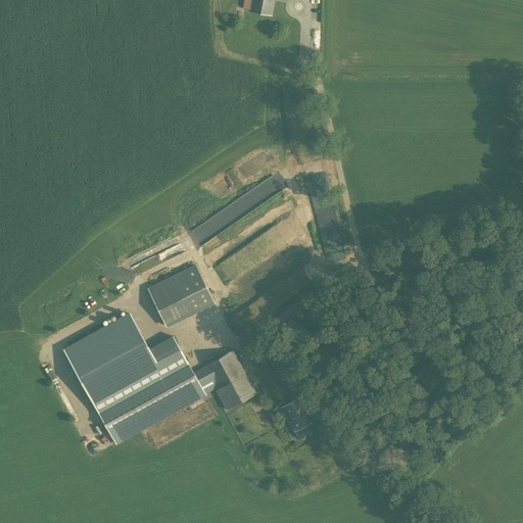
[(251,0),(249,12),(272,16),(275,0),(251,0)]
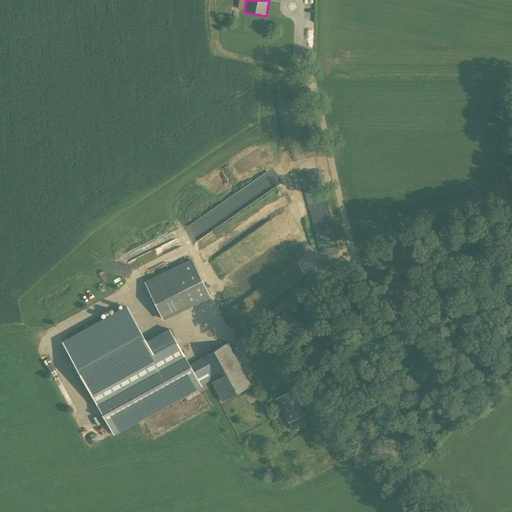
[(276,170),(261,173),(264,189),(279,186),(276,170)]
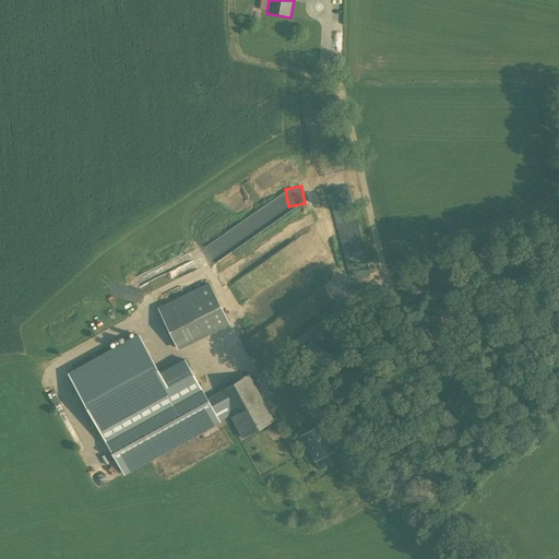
[(147,281),(151,288),(175,280),(173,272),(147,281)]
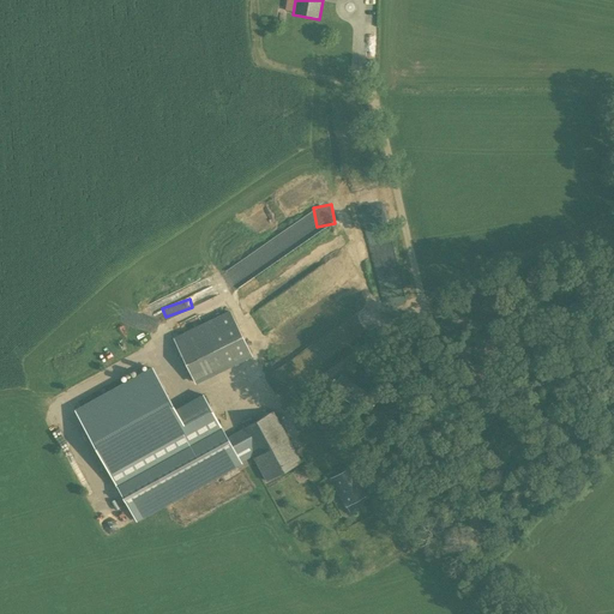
[(196,384),(252,356),(230,311),(174,338),(196,384)]
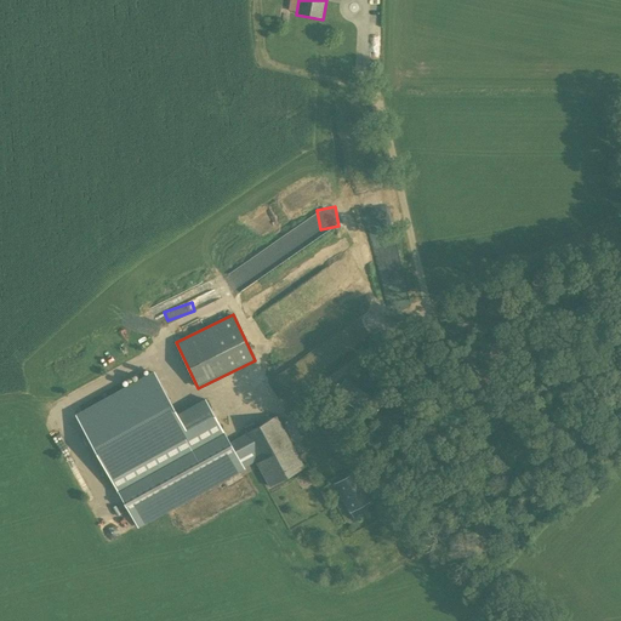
[(241,465),(229,443),(218,422),(206,400),(178,416),(155,372),(77,415),(112,479),(137,528),(244,468),(241,465)]
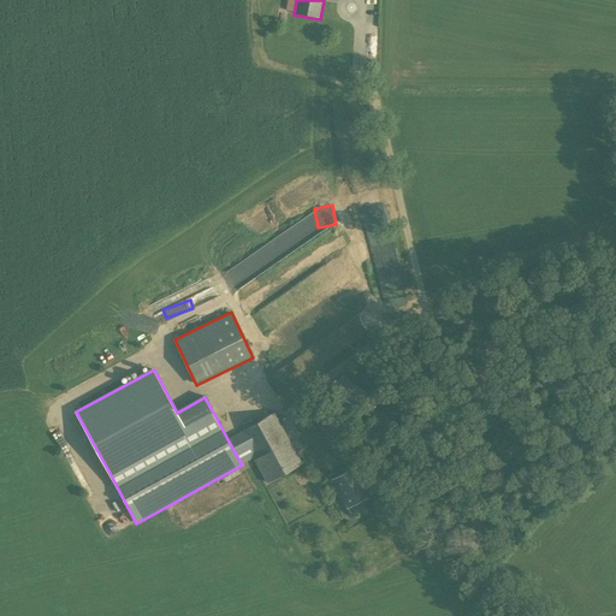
[(267,483),(302,463),(274,414),(242,431),(242,432),(227,439),(240,461),(254,454),(256,458),(255,460),(267,483)]
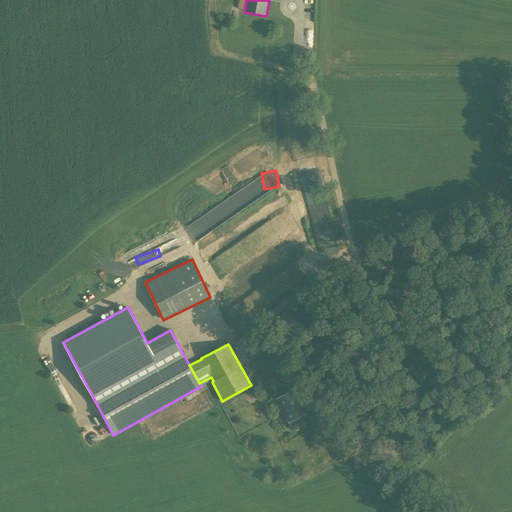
[(288,423),(306,413),(293,389),(275,399),(288,423)]
